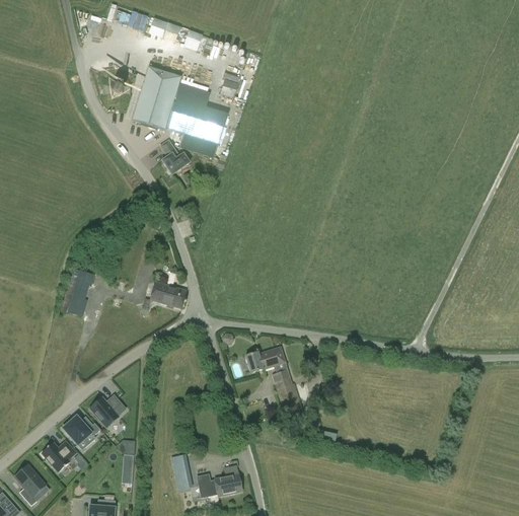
[(110,4),(106,19),(146,28),(150,12),(110,4)]
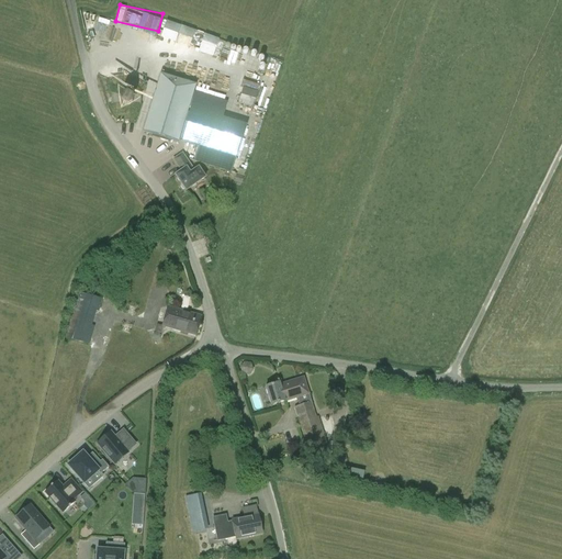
[(163,17),(158,34),(193,43),(198,25),(163,17)]
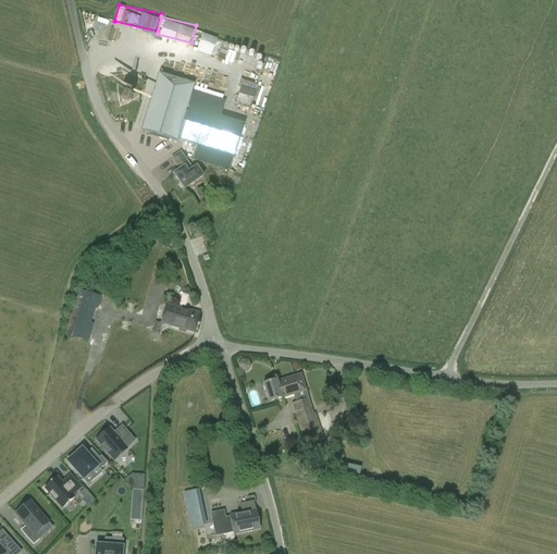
[(197,27),(194,35),(201,38),(205,31),(197,27)]
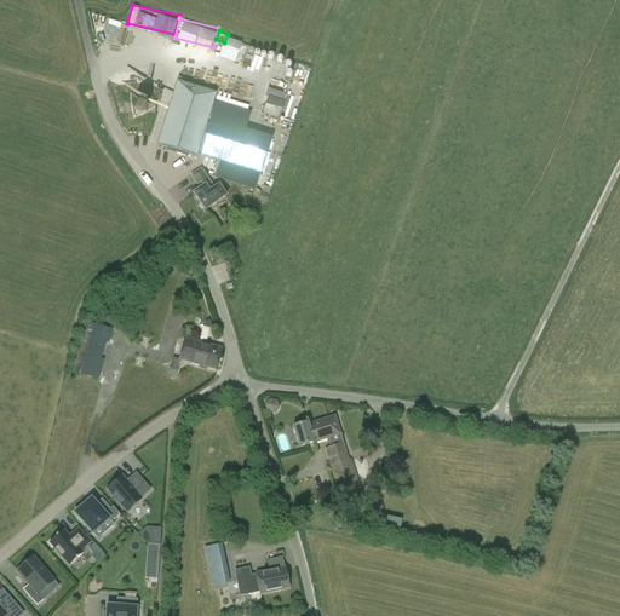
[(239,58),(245,40),(228,34),(222,52),(239,58)]
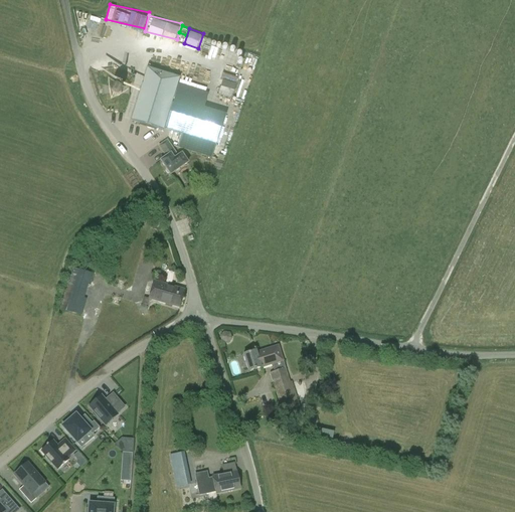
[(136,106),(132,118),(164,128),(169,109),(172,100),(179,75),(147,66),(140,92),(136,106)]
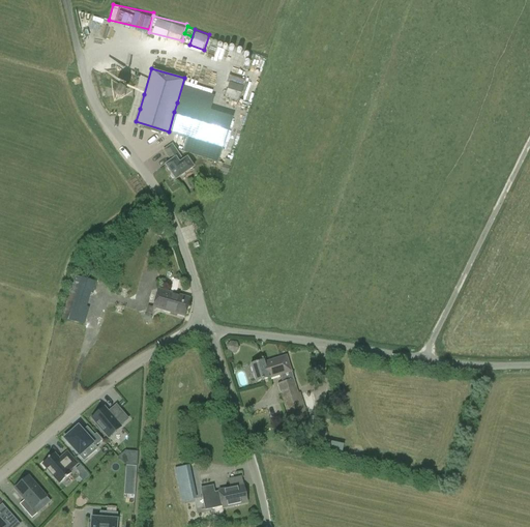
[(225,95),(222,107),(234,110),(237,99),(238,99),(242,84),(241,84),(242,80),(232,77),(231,80),(229,80),(224,94),(225,95)]
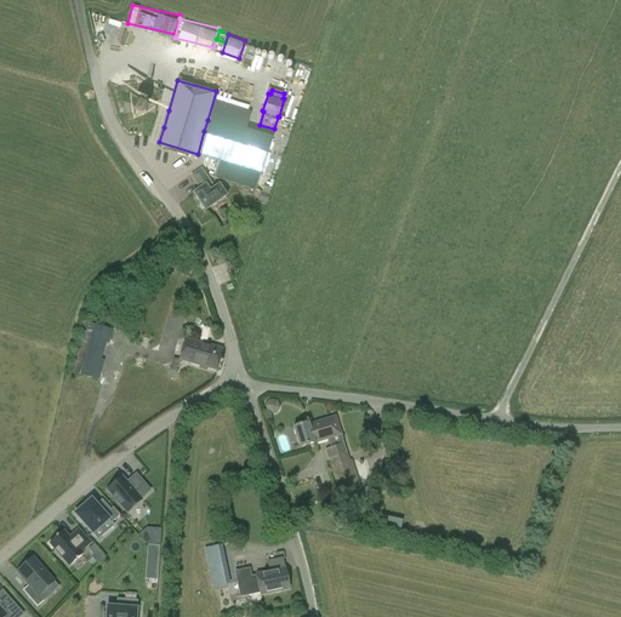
[(141,112),(143,112),(144,112),(146,110),(147,107),(147,103),(146,101),(142,100),(140,98),(136,100),(136,101),(123,100),(123,106),(123,110),(136,112),(138,112),(141,112)]
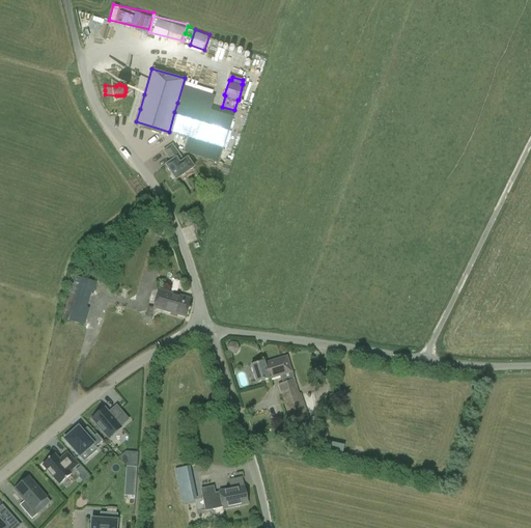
[(179,100),(178,103),(177,103),(174,112),(175,112),(170,131),(223,147),(232,116),(179,100)]
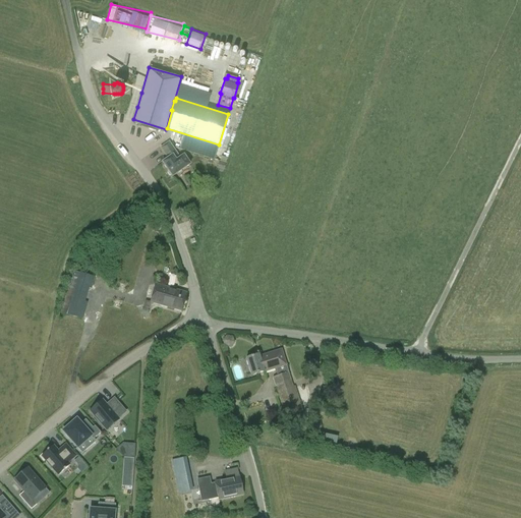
[(170,140),(169,138),(160,146),(167,157),(162,160),(172,174),(190,162),(184,154),(181,156),(170,140)]
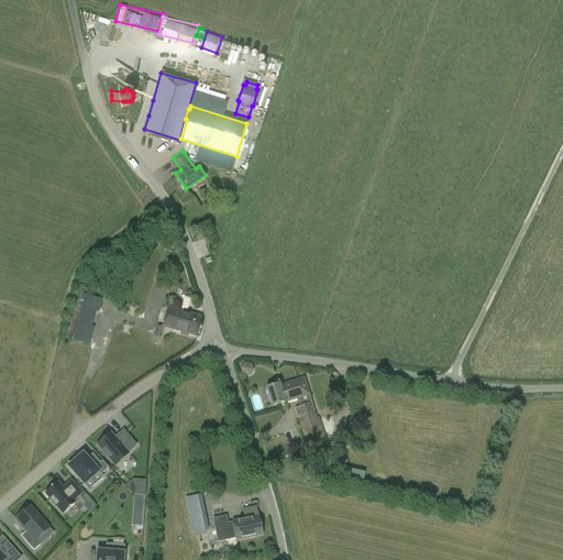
[(102,298),(79,292),(66,337),(88,343),(94,324),(91,324),(96,309),(99,310),(102,298)]
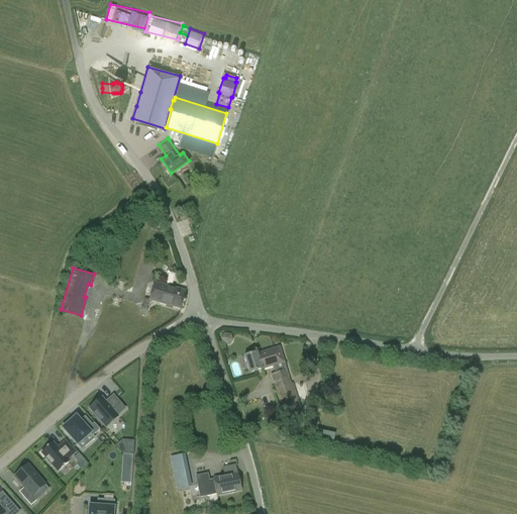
[(149,297),(180,306),(185,289),(154,280),(149,297)]
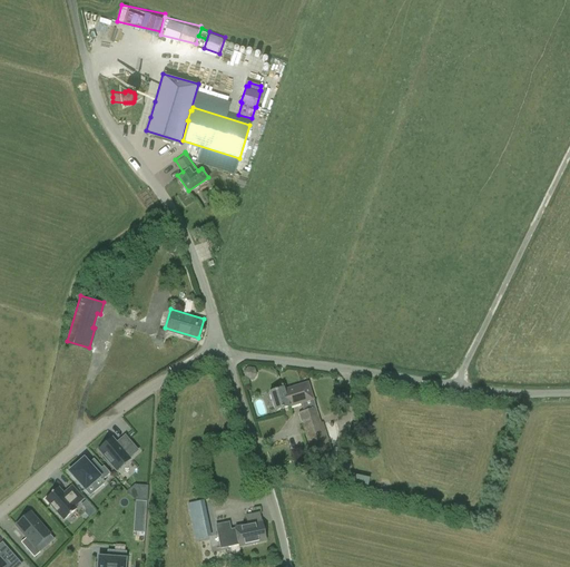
[(245,374),(255,375),(256,365),(246,364),(245,374)]
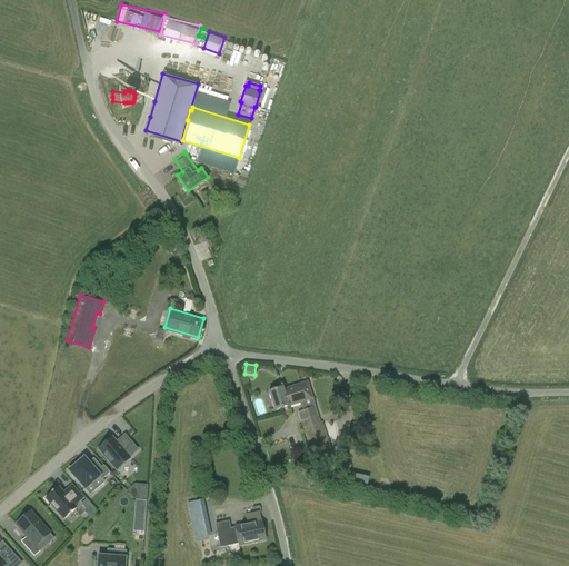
[(273,407),(288,403),(289,404),(301,400),(302,407),(298,408),(307,435),(308,437),(313,455),(332,449),(319,411),(317,411),(307,380),(290,386),(291,388),(283,390),(281,384),(268,388),(273,407)]
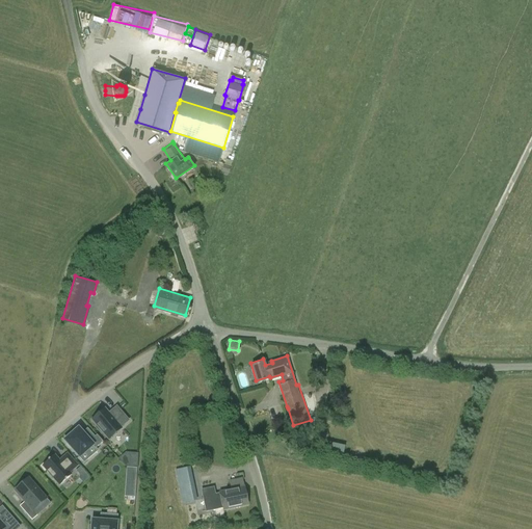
[(117,404),(116,403),(108,410),(104,405),(90,417),(96,424),(95,425),(101,432),(103,431),(108,438),(122,426),(122,425),(130,418),(117,404)]
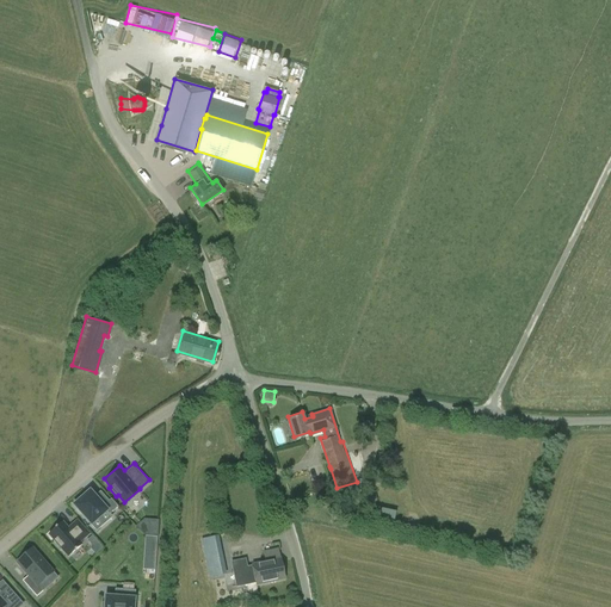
[(87,491),(74,502),(91,521),(106,508),(109,512),(118,505),(111,496),(109,499),(100,489),(94,494),(93,493),(90,495),(87,491)]
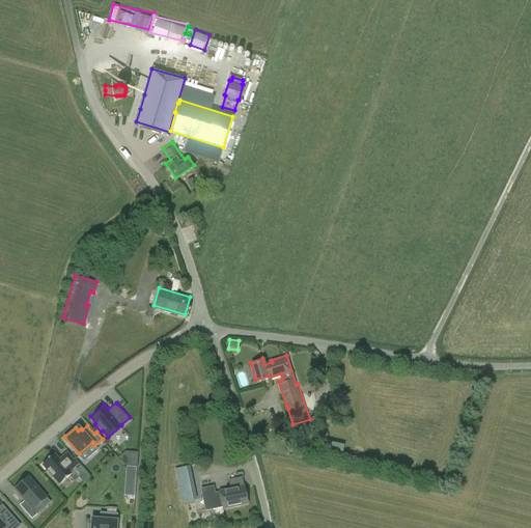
[(42,463),(59,482),(72,471),(71,469),(78,463),(66,449),(59,456),(54,451),(42,463)]
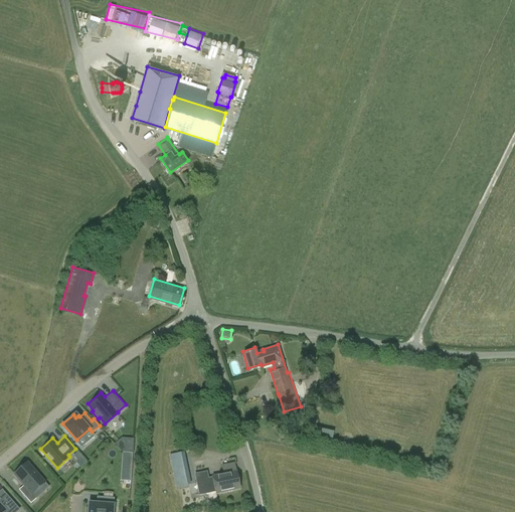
[(120,449),(134,449),(135,436),(120,436),(120,449)]
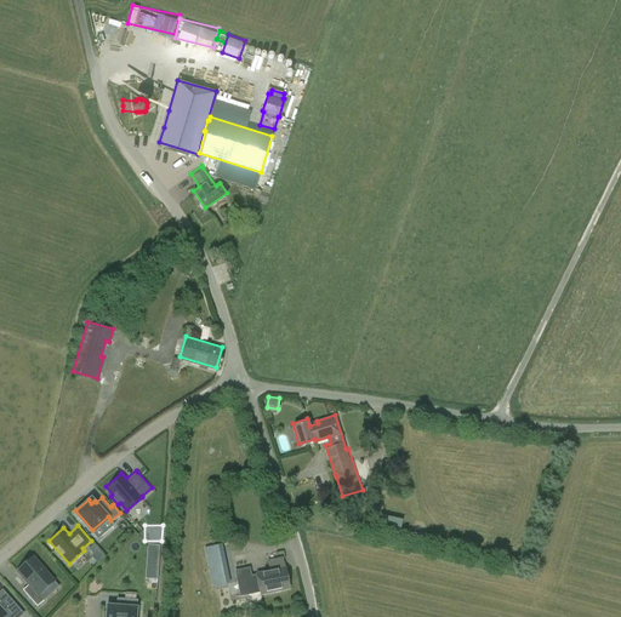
[(97,542),(90,548),(100,559),(107,554),(97,542)]
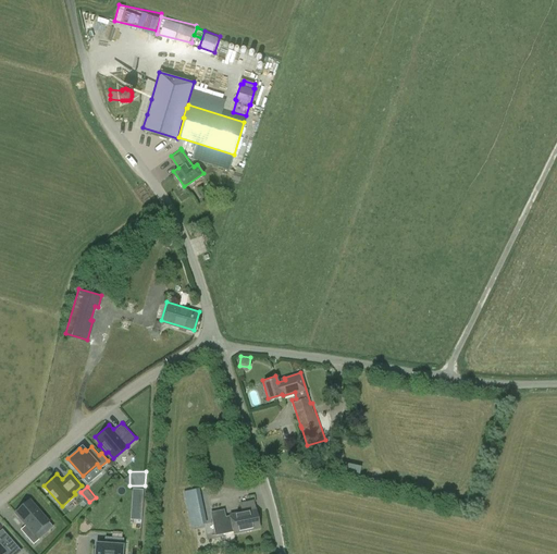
[(132,487),(132,495),(141,496),(143,488),(132,487)]
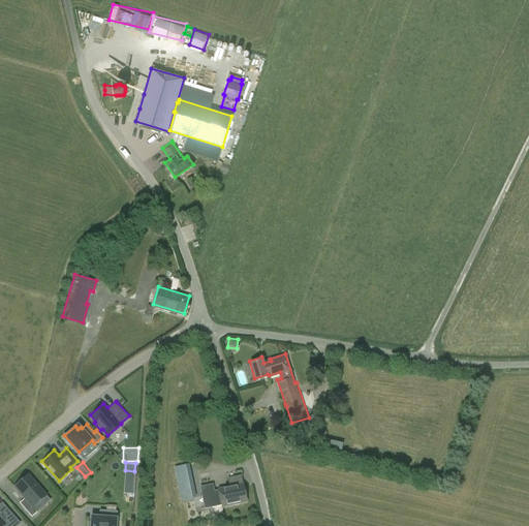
[(185,462),(174,464),(181,497),(192,495),(185,462)]
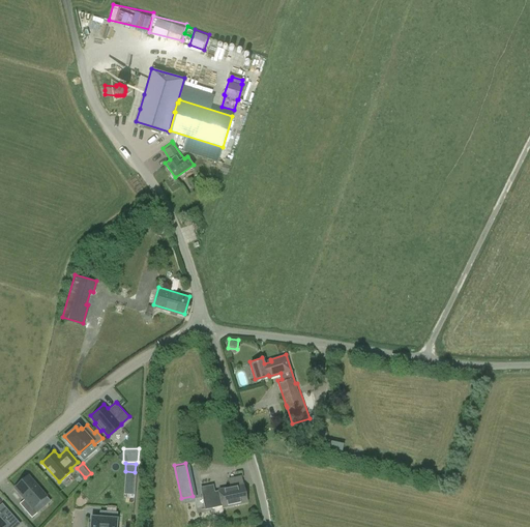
[(15,486),(25,498),(20,502),(31,515),(36,510),(32,505),(46,494),(28,474),(15,486)]
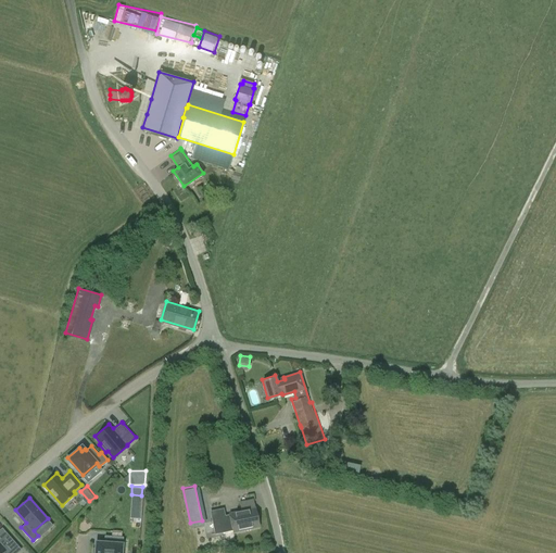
[(215,530),(234,527),(234,530),(260,526),(256,508),(256,507),(230,511),(230,513),(226,513),(225,505),(212,507),(215,530)]
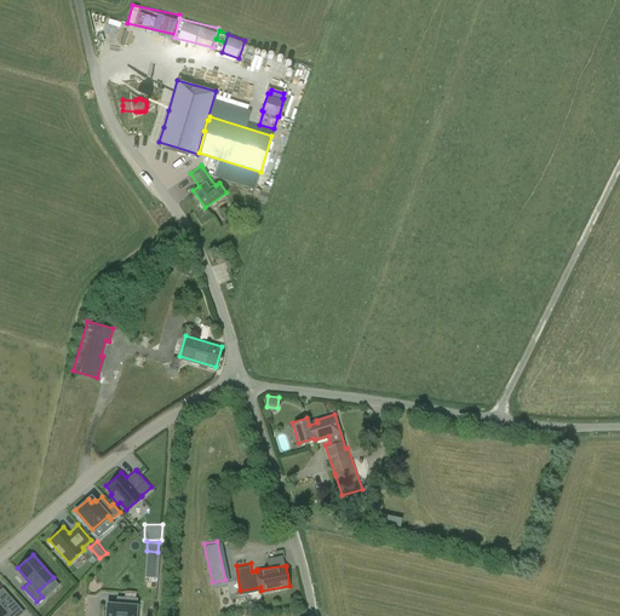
[(0,615),(1,615),(16,615),(23,610),(9,593),(0,599),(0,615)]
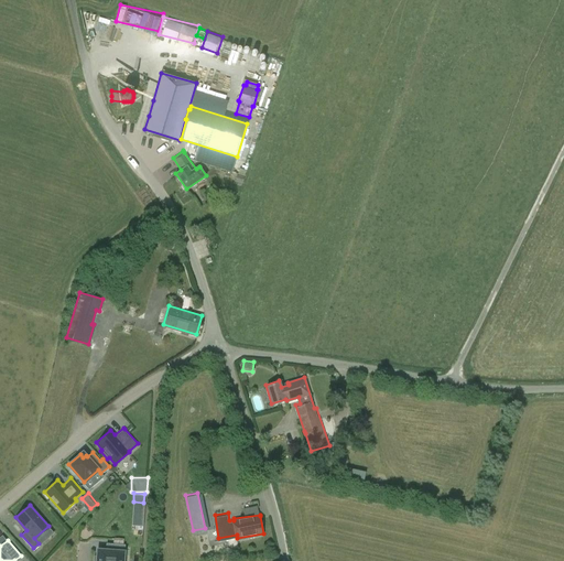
[(97,556),(94,554),(93,560),(122,560),(123,543),(114,542),(109,542),(108,550),(97,549),(97,556)]
